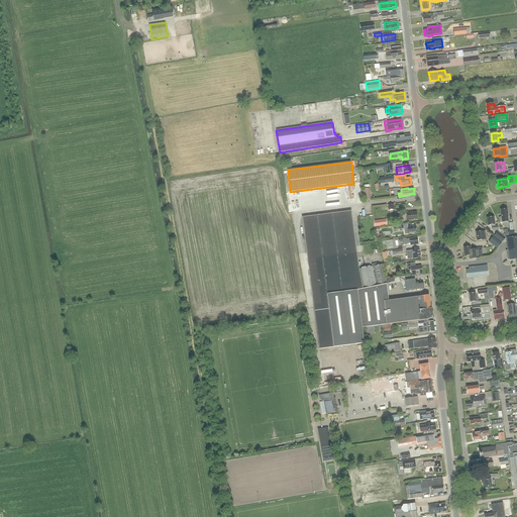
[(509,221),(508,217),(507,209),(501,209),(502,217),(500,218),(500,222),(509,221)]
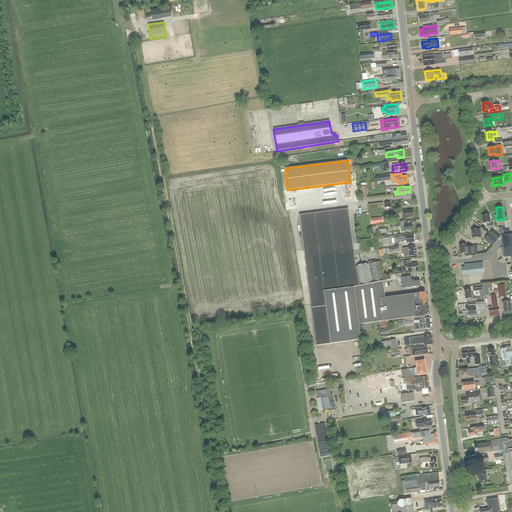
[(359,325),(371,323),(374,323),(377,322),(404,319),(418,317),(424,316),(429,316),(428,305),(427,306),(425,292),(385,297),(383,281),(379,262),(370,263),(374,283),(373,283),(369,264),(356,266),(348,209),(299,215),(316,346),(361,340),(360,332),(359,325)]
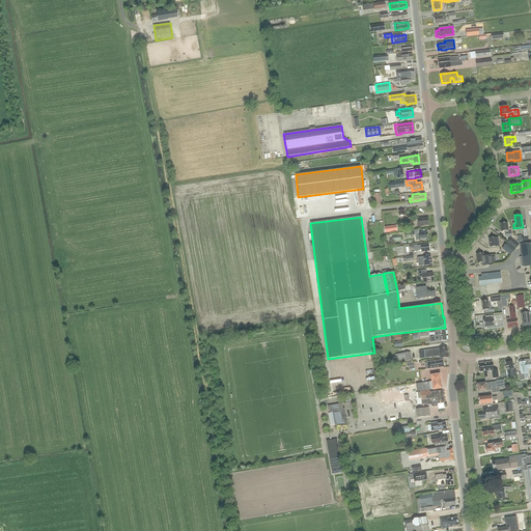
[(419,226),(428,225),(428,218),(418,219),(419,226)]
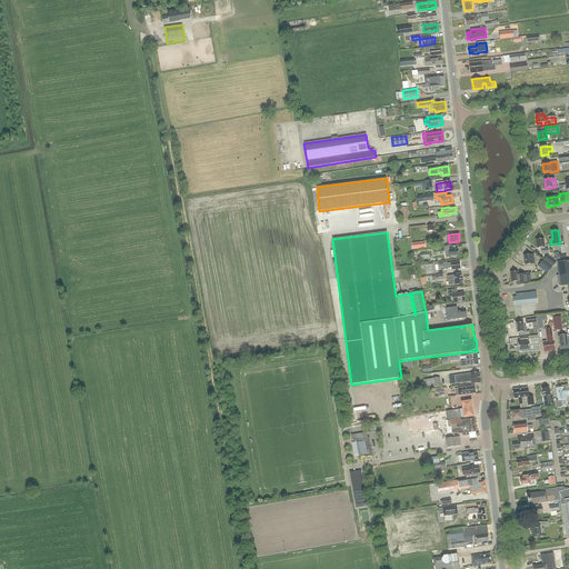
[(542,253),(549,252),(549,249),(545,249),(545,248),(543,239),(536,239),(537,248),(541,248),(541,249),(542,253)]
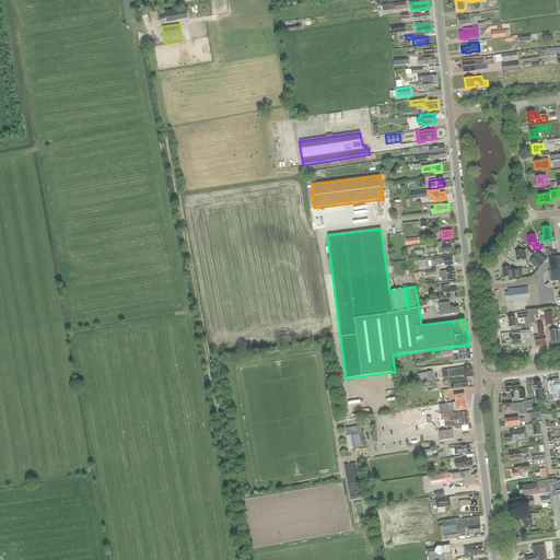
[(516,261),(526,260),(525,251),(515,252),(516,261)]
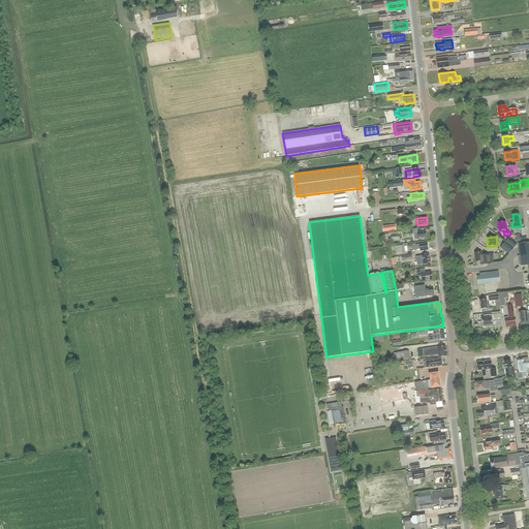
[(508,239),(506,241),(515,247),(517,244),(516,243),(515,242),(514,241),(508,238),(508,239)]
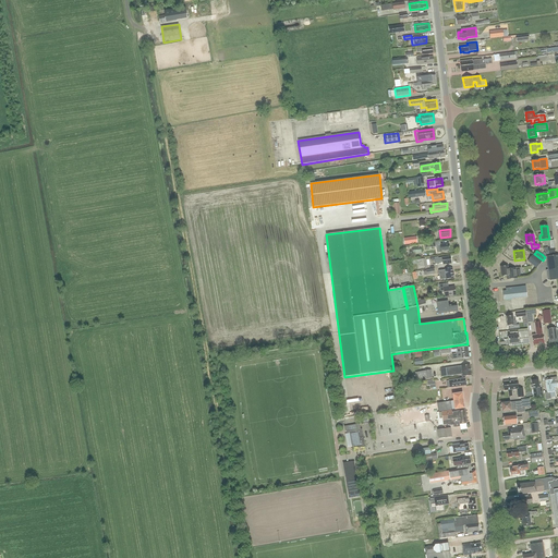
[(543,261),(533,254),(531,257),(535,262),(533,264),(537,267),(543,261)]
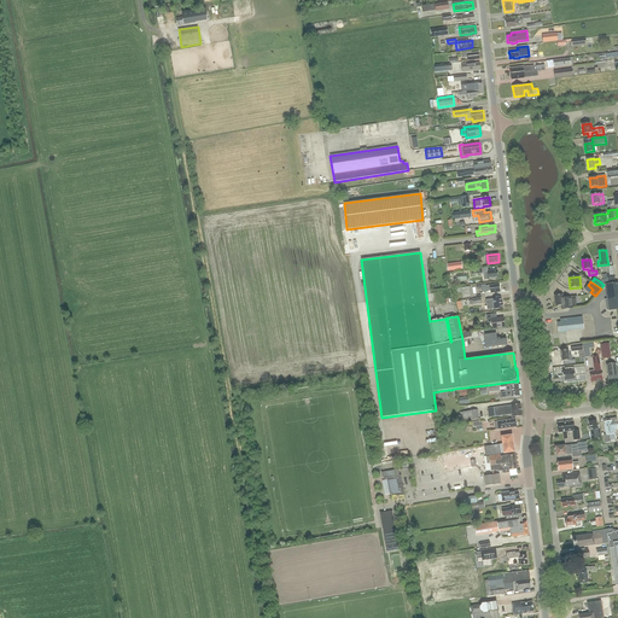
[(605,299),(606,310),(617,309),(617,283),(606,284),(607,299),(605,299)]
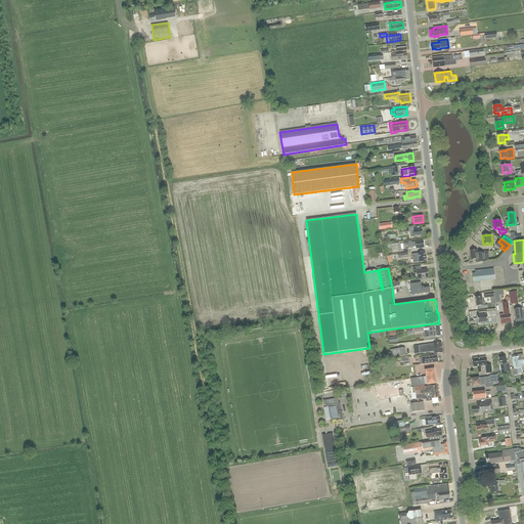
[(476,260),(476,262),(485,261),(484,252),(477,253),(477,250),(470,251),(471,260),(476,260)]
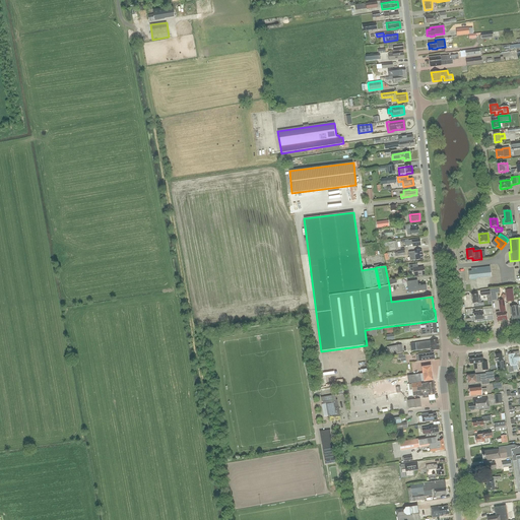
[(421,251),(409,252),(410,261),(423,259),(423,257),(423,253),(421,253),(421,251)]
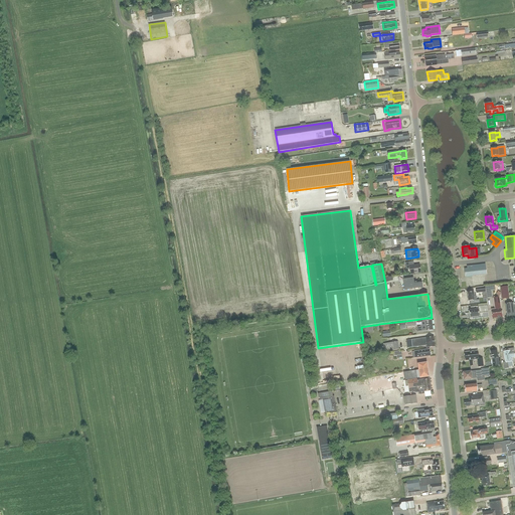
[(410,274),(420,273),(419,265),(414,266),(413,262),(405,263),(406,270),(410,270),(410,274)]
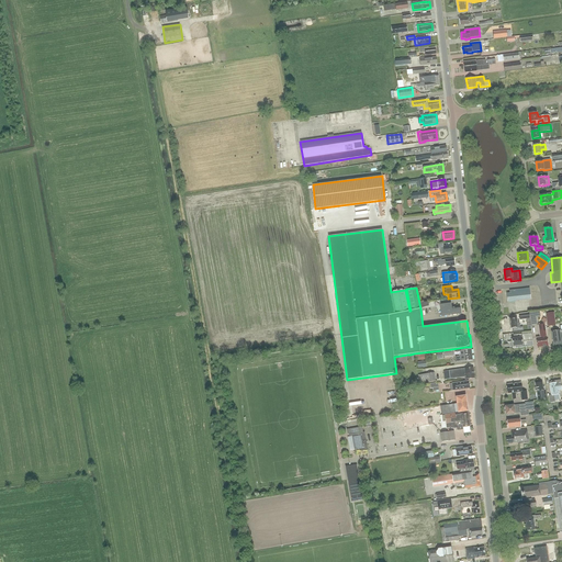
[(531,299),(530,291),(529,289),(510,291),(510,293),(507,294),(508,302),(529,300),(531,299)]
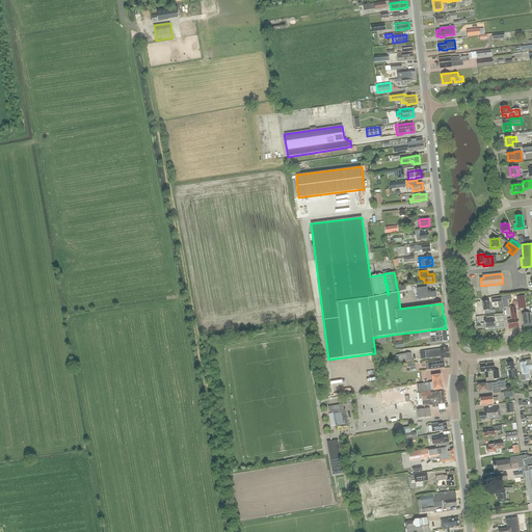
[(417,289),(418,296),(418,299),(436,297),(435,290),(428,291),(427,287),(426,288),(426,284),(417,285),(418,289),(417,289)]
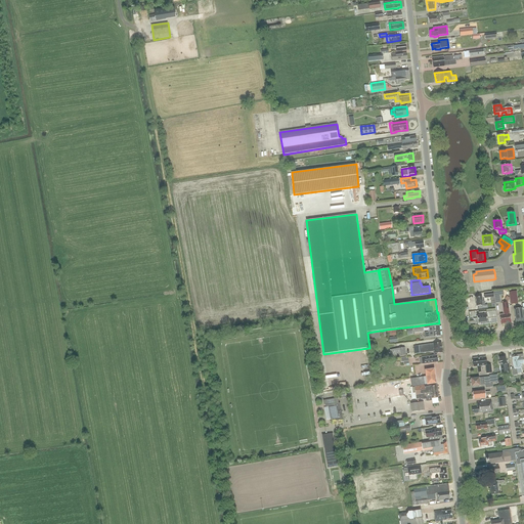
[(410,280),(392,284),(393,289),(407,287),(408,292),(411,292),(410,285),(411,285),(410,280)]
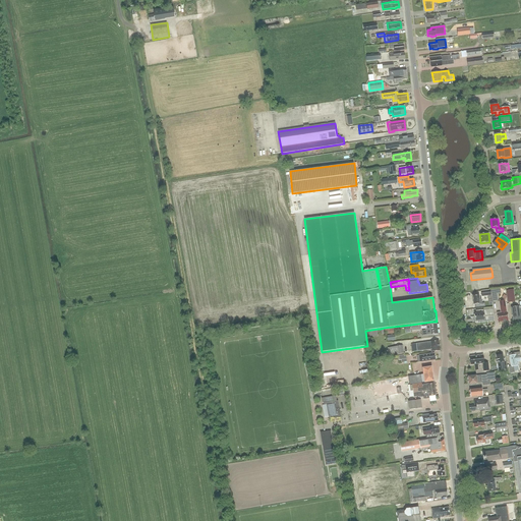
[(508,302),(513,301),(515,301),(514,289),(507,290),(507,293),(508,302)]
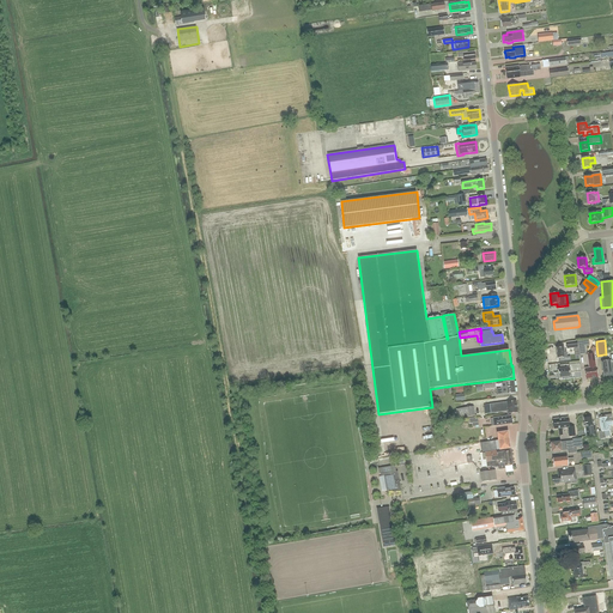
[(564,347),(557,349),(558,358),(559,358),(559,362),(571,360),(571,357),(568,357),(566,353),(565,353),(564,347)]
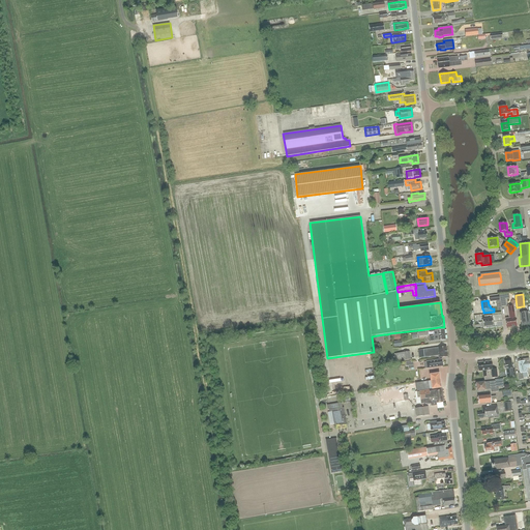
[(507,327),(517,326),(516,318),(513,305),(508,306),(509,318),(505,319),(507,327)]
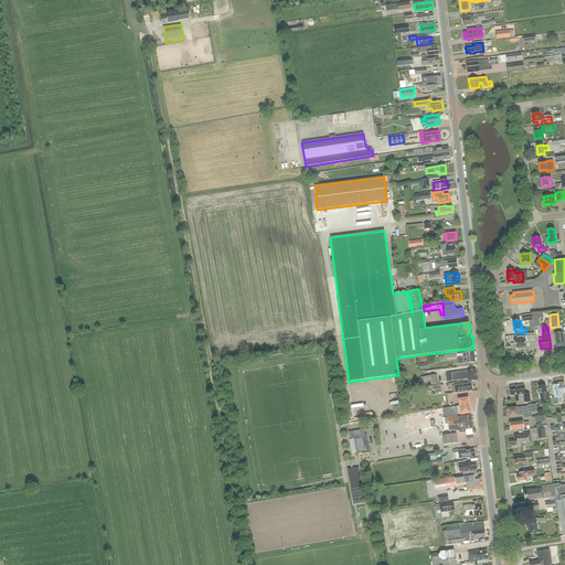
[(564,344),(564,331),(560,332),(560,331),(556,331),(557,333),(554,333),(556,347),(561,347),(561,345),(564,344)]
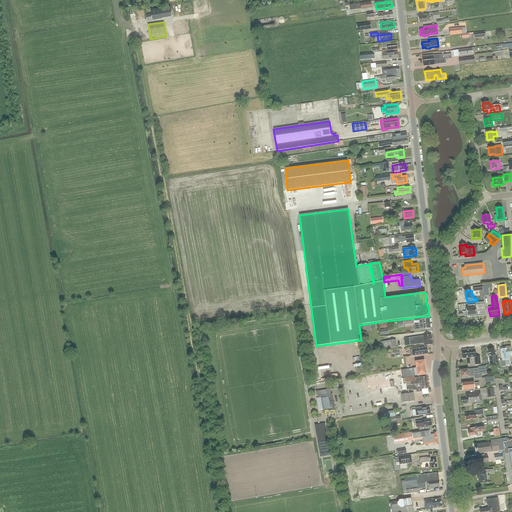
[(475,304),(468,305),(468,308),(467,308),(468,318),(486,315),(485,304),(475,305),(475,304)]
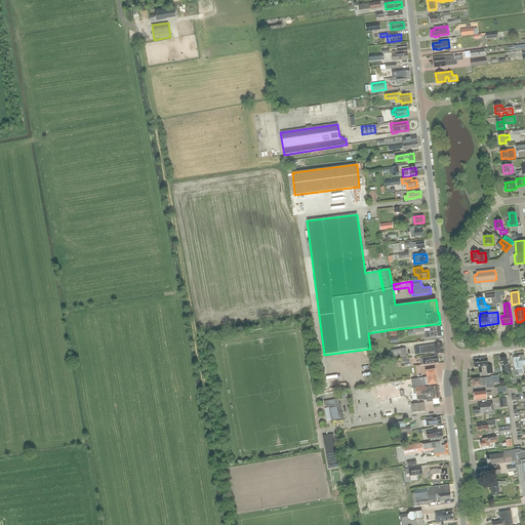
[(430,329),(431,332),(426,333),(427,338),(435,337),(441,336),(440,326),(435,327),(435,324),(429,325),(414,327),(414,333),(425,332),(425,329),(430,329)]
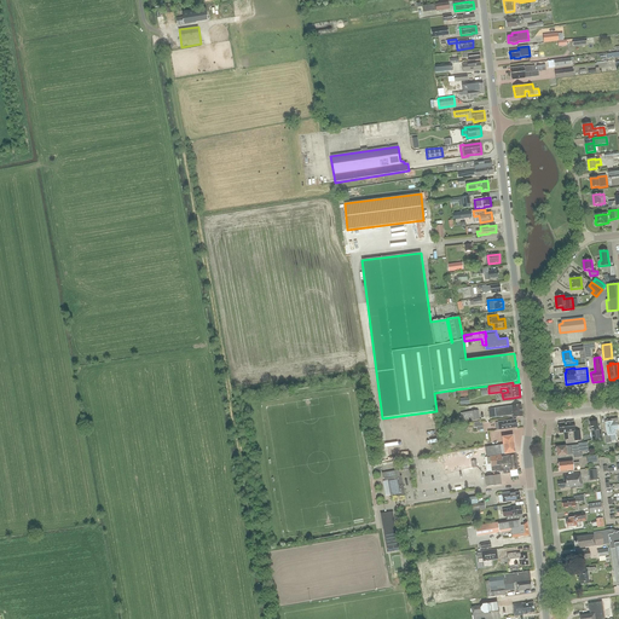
[(437,401),(449,399),(447,391),(435,392),(437,401)]
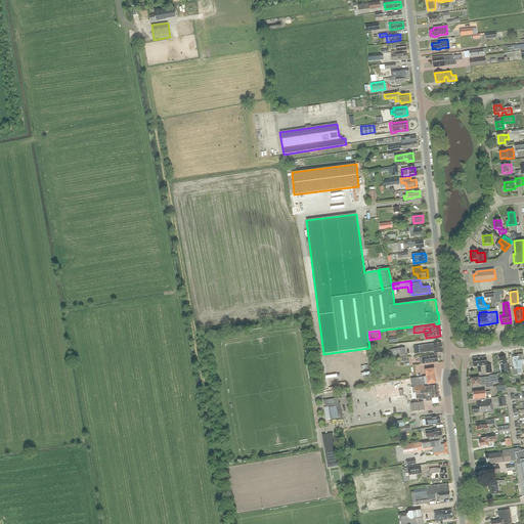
[(415,354),(420,353),(432,352),(432,351),(433,350),(434,354),(442,353),(441,343),(413,346),(415,354)]
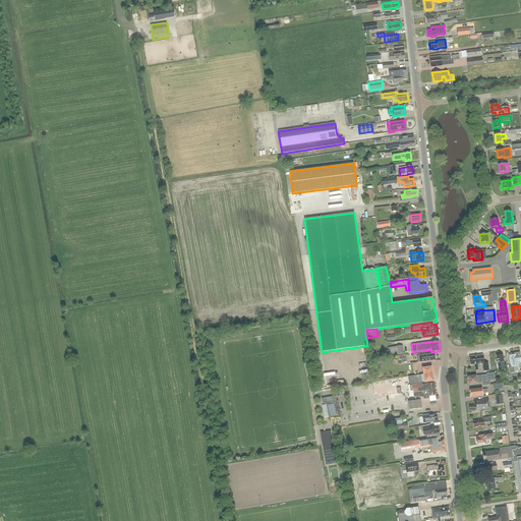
[(390,356),(404,353),(402,345),(388,348),(390,356)]
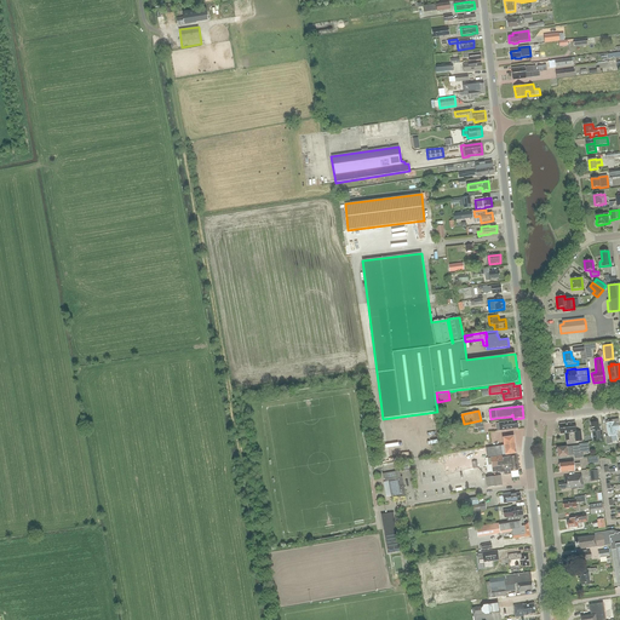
[(618,441),(618,435),(616,430),(619,430),(619,429),(619,419),(608,420),(608,423),(606,424),(608,436),(606,436),(607,445),(613,443),(613,442),(618,441)]
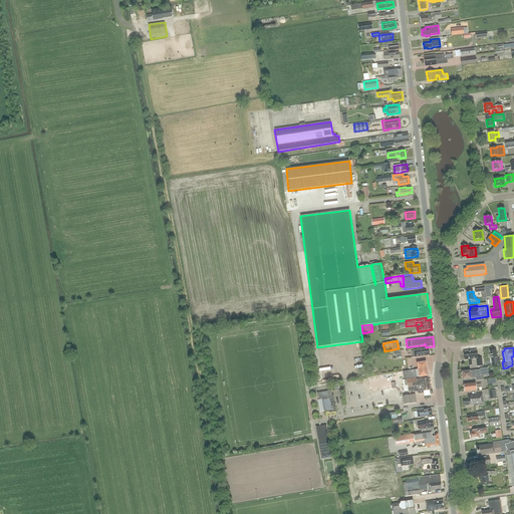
[(414,351),(412,351),(412,357),(415,357),(430,355),(431,354),(430,352),(429,351),(429,348),(414,350),(414,351)]
